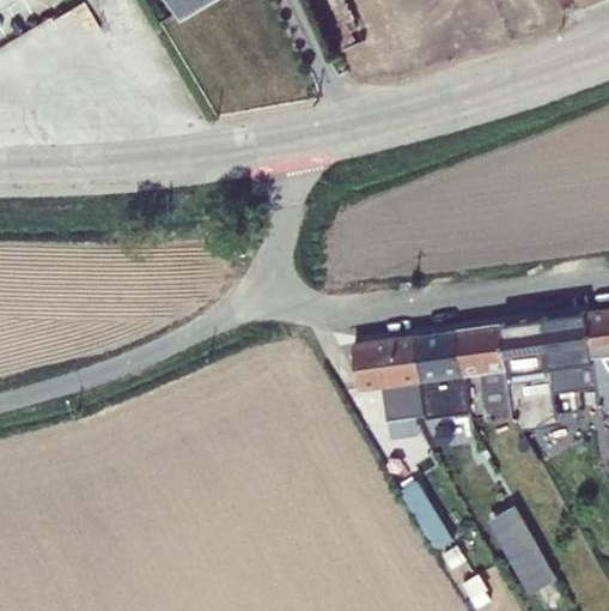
[(166,0),(177,18),(206,0),(166,0)]
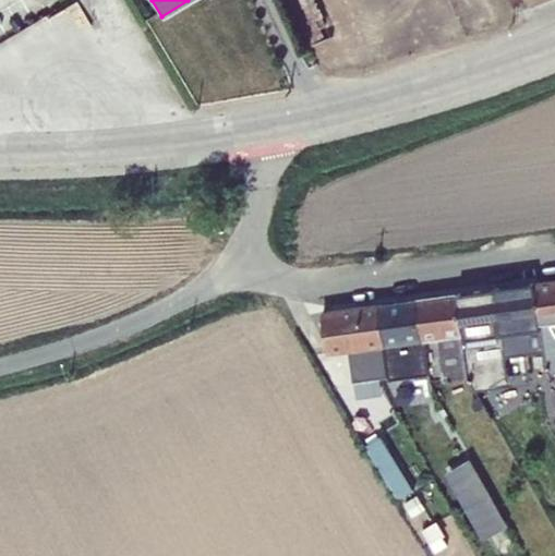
[(286,0),(308,48),(329,38),(312,0),(286,0)]
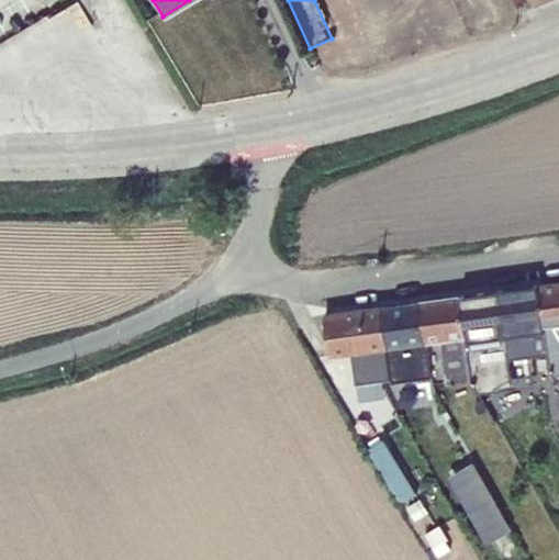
[(512,0),(518,13),(547,0),(512,0)]
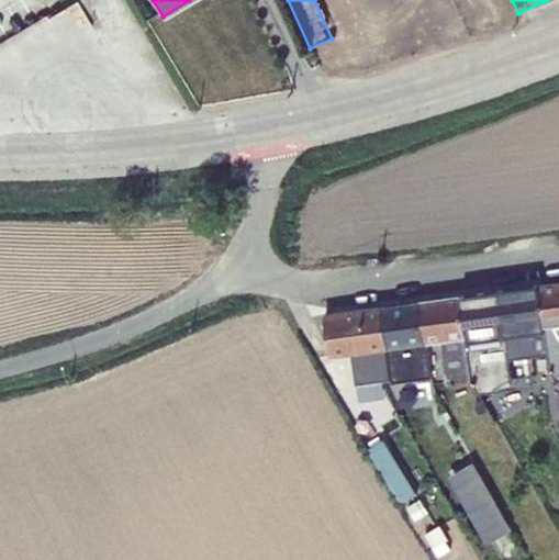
[(558,283),(536,287),(545,357),(547,368),(554,381),(558,378),(558,283)]
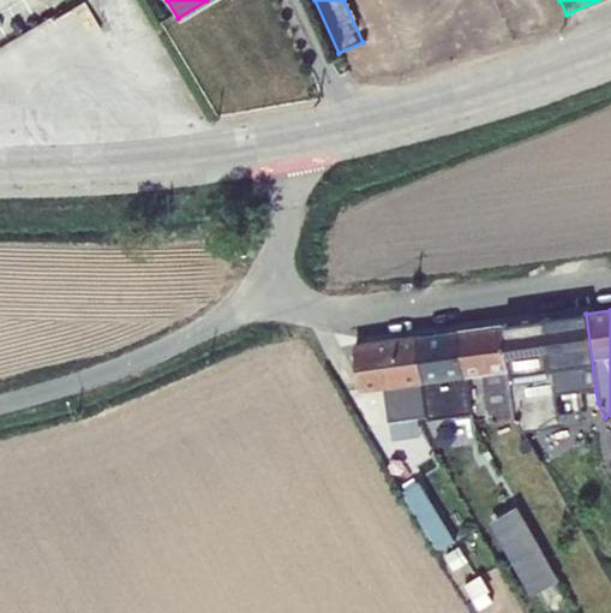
[(586,314),(541,321),(552,397),(595,391),(586,314)]
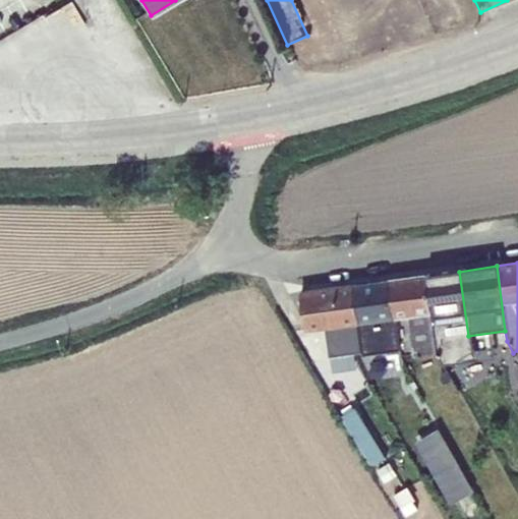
[(424,276),(435,352),(442,365),(477,360),(469,346),(468,336),(459,272),(424,276)]
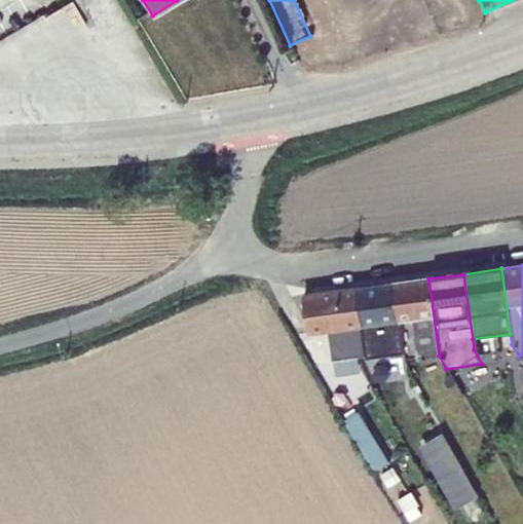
[(391,284),(397,323),(410,321),(415,361),(439,356),(428,278),(391,284)]
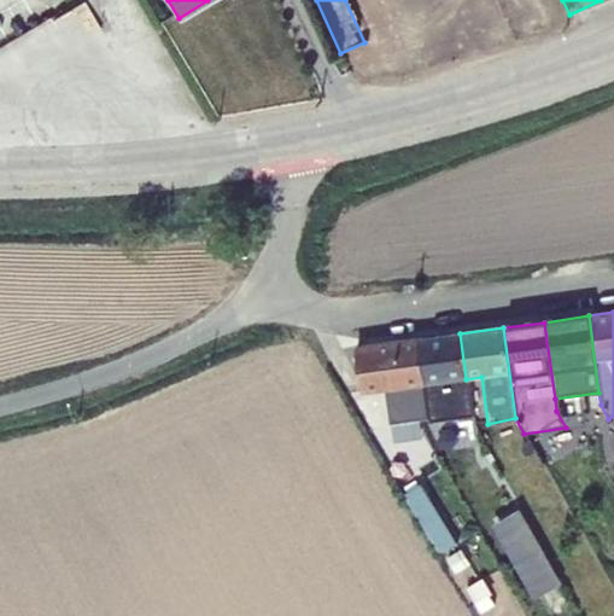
[(460,333),(416,340),(424,385),(466,379),(460,333)]
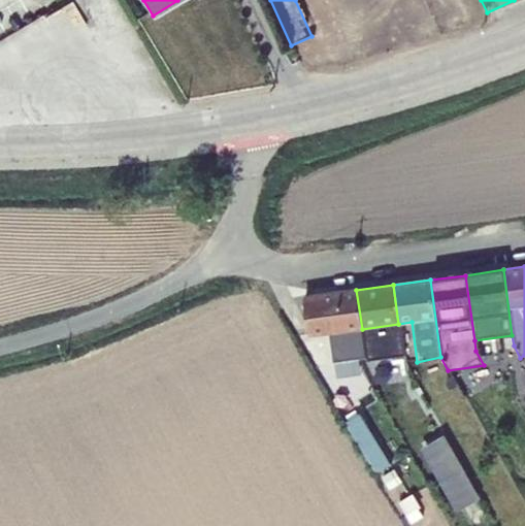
[(329,334),(362,329),(356,290),(302,298),(307,337),(329,334)]
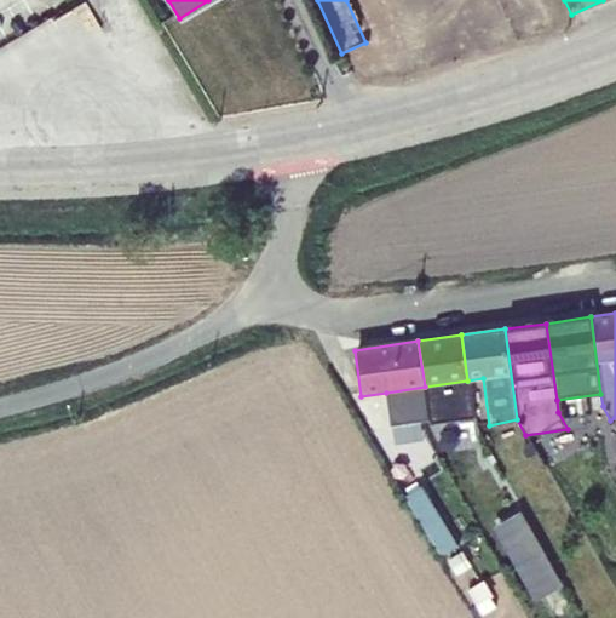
[(467,381),(425,387),(429,421),(430,424),(472,418),(467,381)]
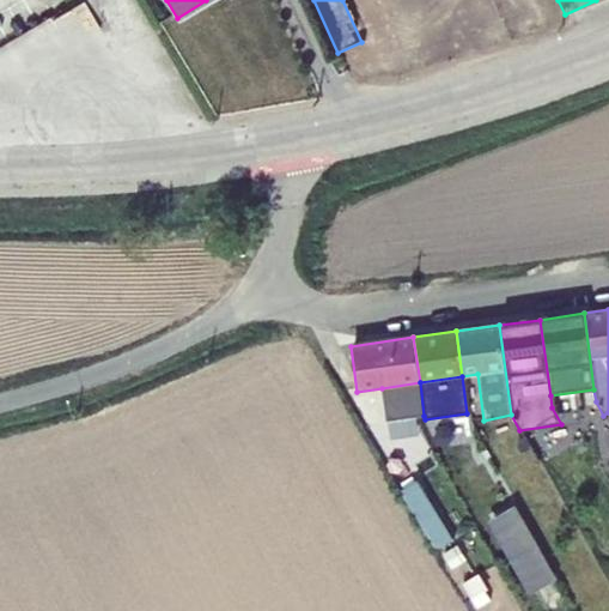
[(420,382),(382,388),(389,439),(416,435),(414,417),(424,416),(420,382)]
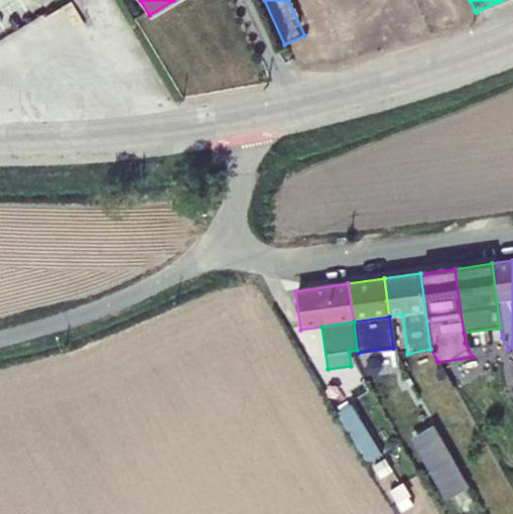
[(350,403),(335,412),(365,463),(380,454),(350,403)]
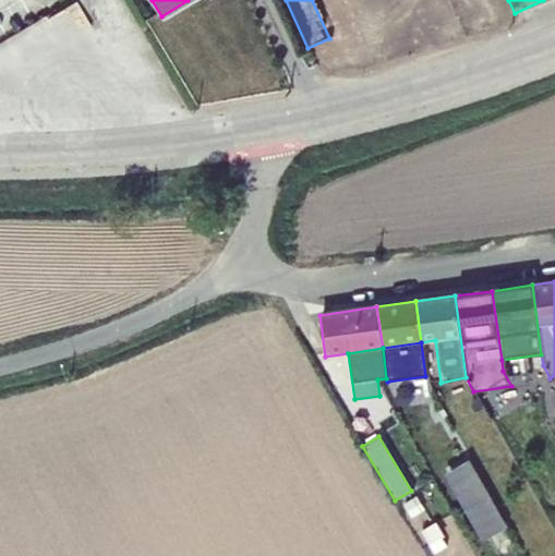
[(468,460),(443,474),(481,542),(506,528),(468,460)]
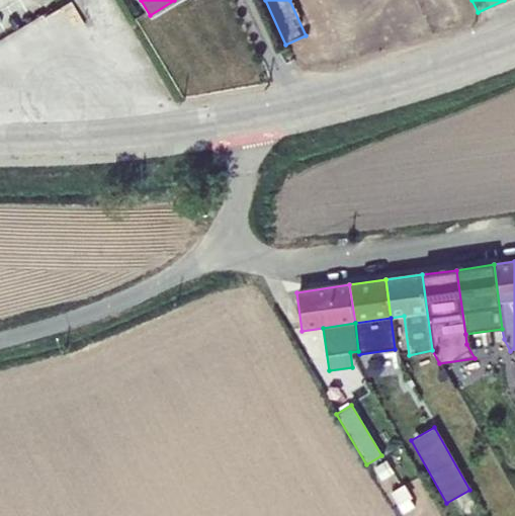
All buildings are outlined.
